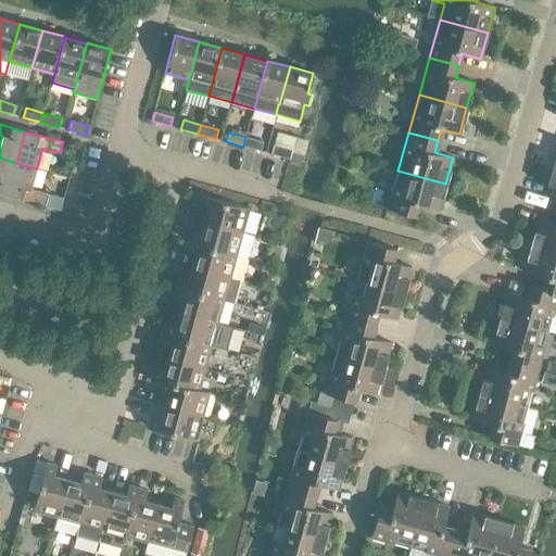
[(264,142),(245,137),(243,147),(261,151),(264,142)]
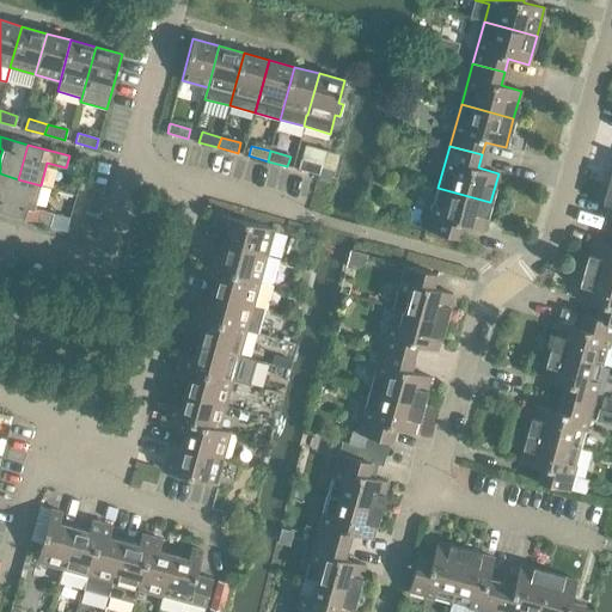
[(320,167),(322,165),(301,159),(298,170),(314,173),(319,175),(320,167)]
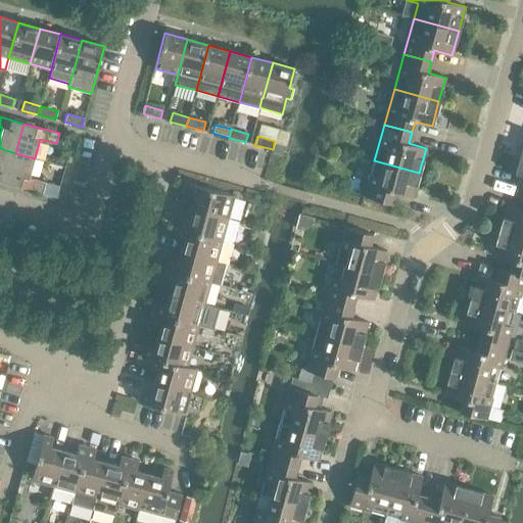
[(269,148),(268,152),(282,155),(284,146),(274,143),(273,149),(269,148)]
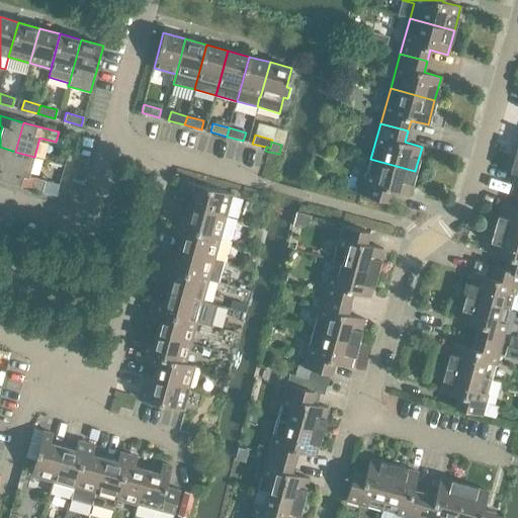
[(0,178),(7,181),(15,152),(0,147),(0,178)]
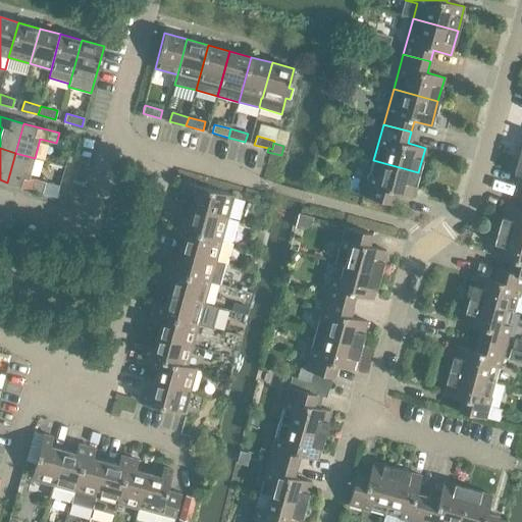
[(58,148),(54,161),(63,164),(67,151),(58,148)]
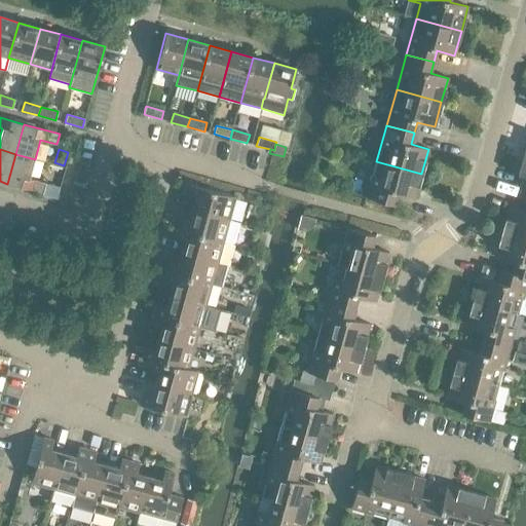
[(29,179),(35,159),(15,154),(7,184),(43,193),(45,183),(29,179)]
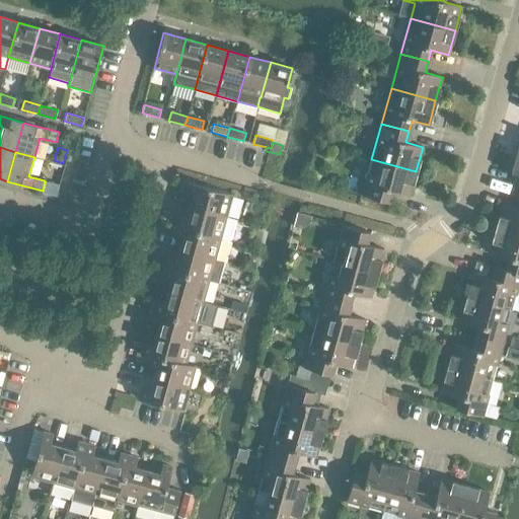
[(410,196),(416,171),(371,159),(362,195),(389,203),(392,191),(410,196)]
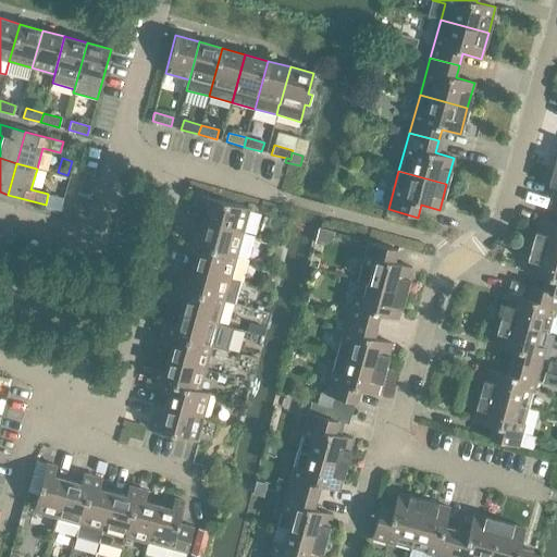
[(556,172),(553,171),(546,197),(556,199),(556,172)]
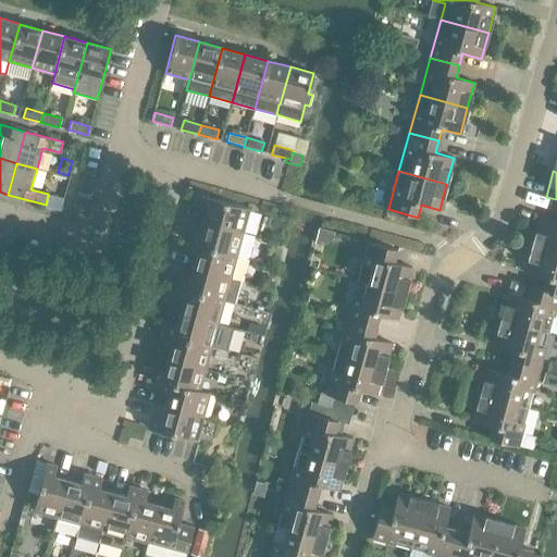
[(209,209),(205,222),(243,233),(249,209),(201,196),(198,206),(209,209)]
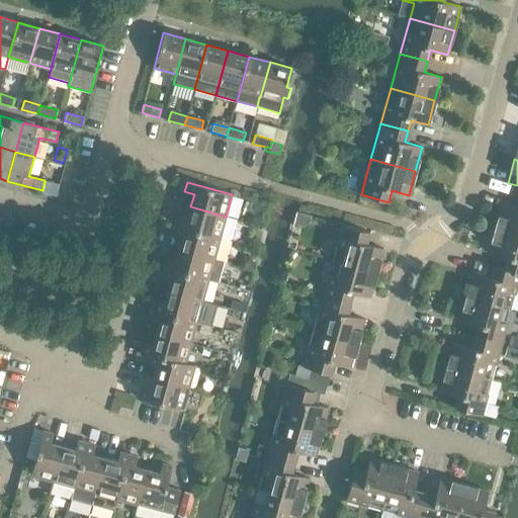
[(517,209),(502,205),(495,230),(517,235),(517,209)]
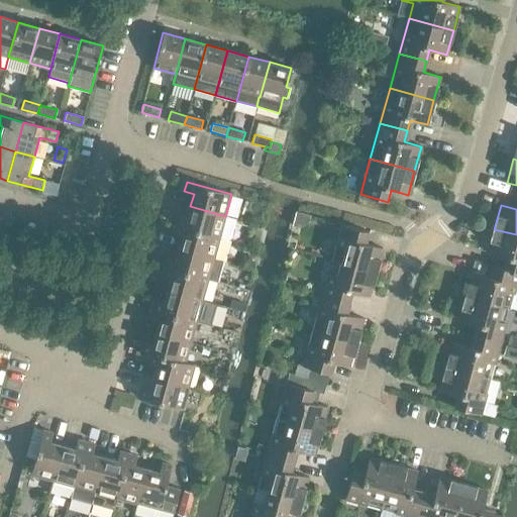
[(225,216),(190,206),(187,218),(178,216),(175,224),(219,237),(225,216)]
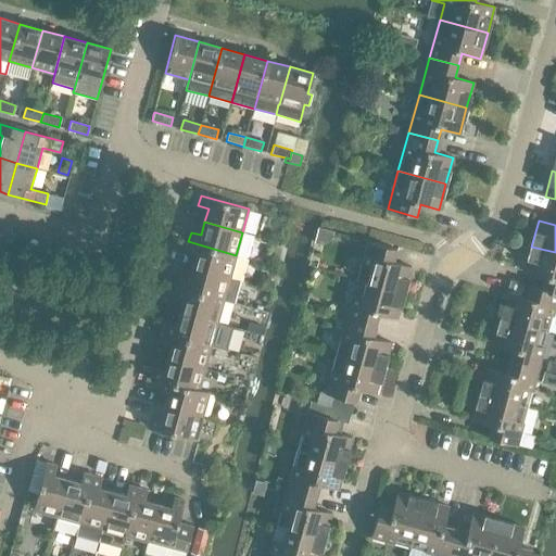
[(319,228),(315,242),(324,244),(331,240),(335,231),(319,228)]
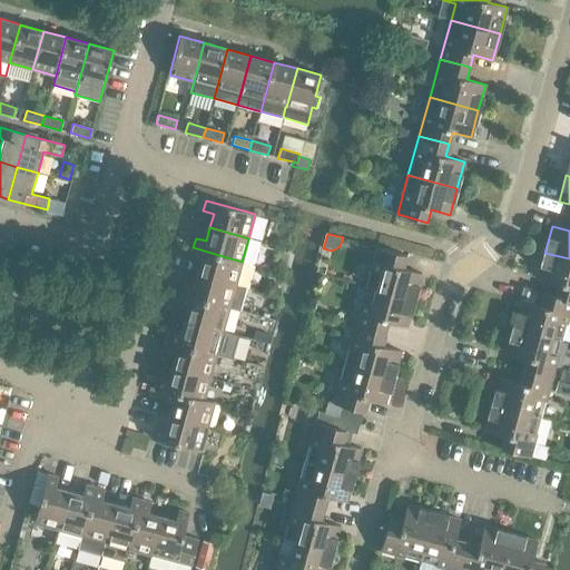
[(242,262),(193,247),(190,257),(200,261),(197,274),(246,287),(253,264),(242,262)]
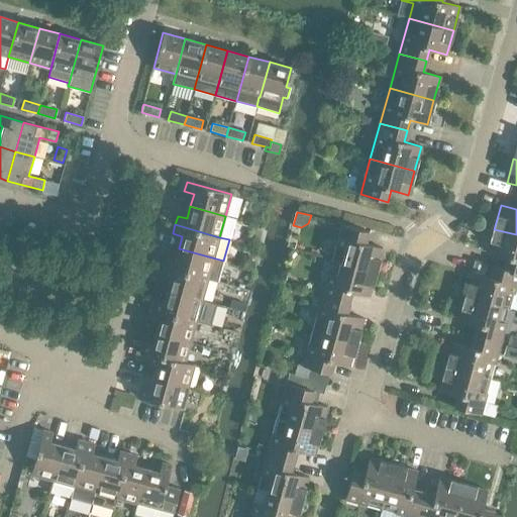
[(366,243),(369,232),(341,224),(335,245),(344,248),(341,263),(376,273),(383,248),(366,243)]
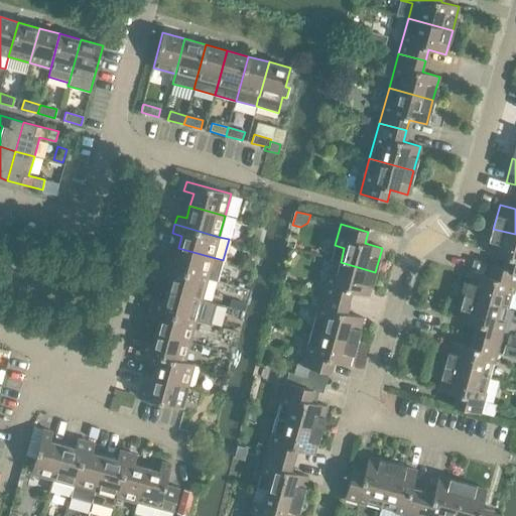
[(515,234),(493,229),(487,252),(504,257),(501,267),(491,265),(515,272),(515,234)]
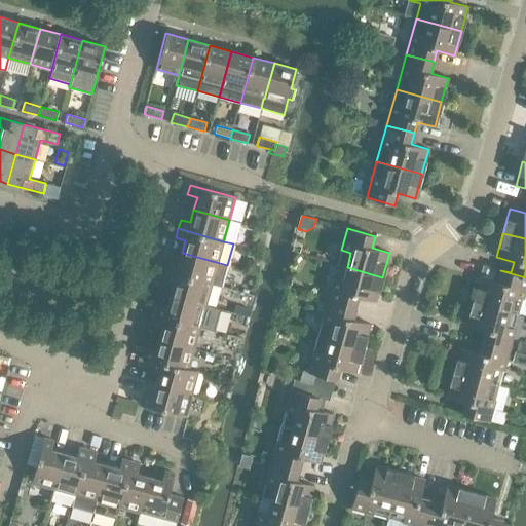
[(227,265),(182,253),(178,265),(168,263),(166,271),(212,284),(221,287),(227,265)]
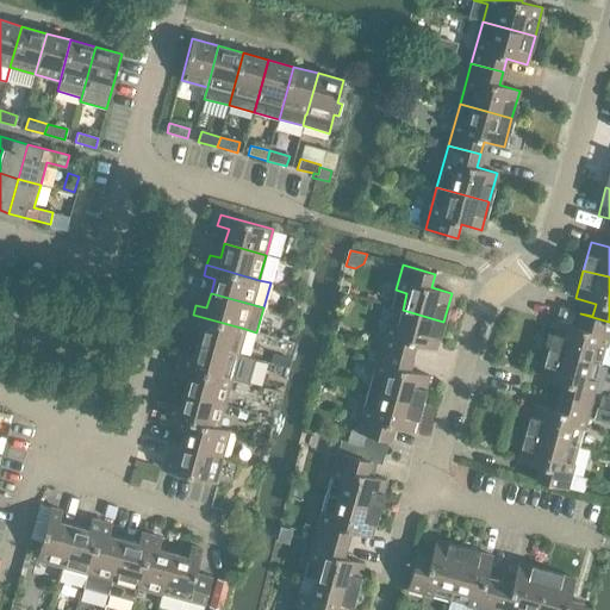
[(436,349),(443,322),(403,310),(398,327),(386,324),(380,348),(412,358),(416,344),(436,349)]
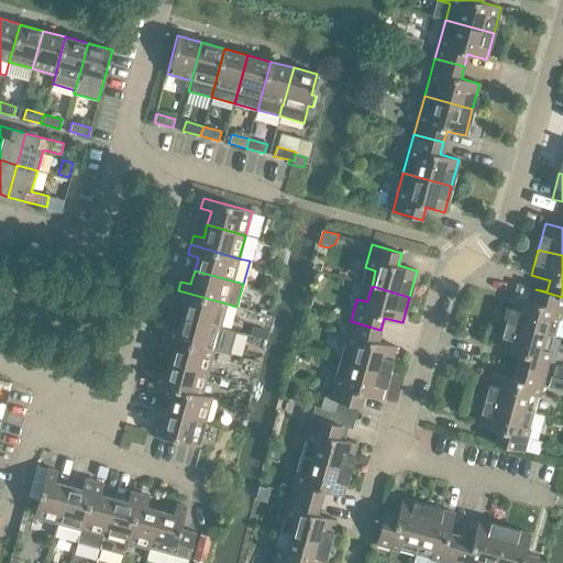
[(562,311),(562,297),(536,289),(532,301),(514,297),(507,322),(555,335),(562,311)]
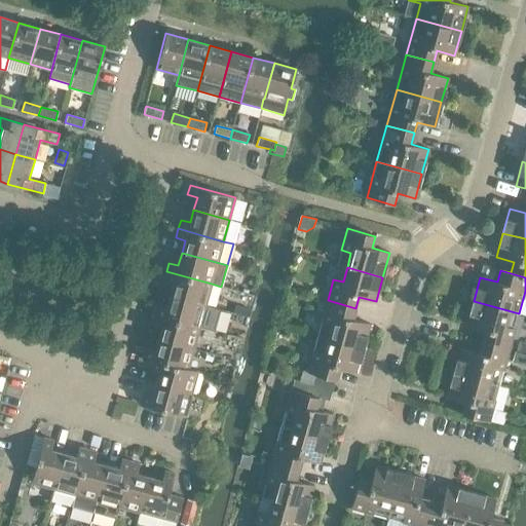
[(212,284),(166,271),(163,280),(174,283),(170,296),(205,305),(212,284)]
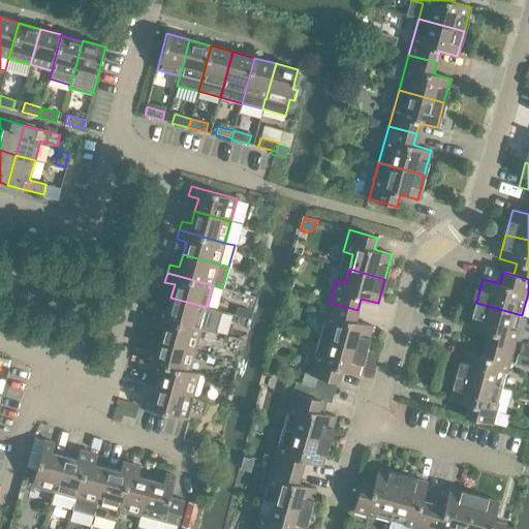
[(207,307),(170,298),(167,310),(158,308),(155,316),(200,329),(207,307)]
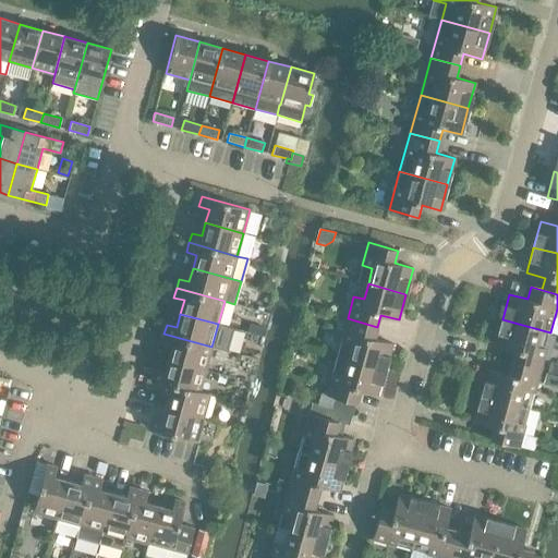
[(374,339),(377,327),(348,318),(337,356),(385,370),(392,343),(374,339)]
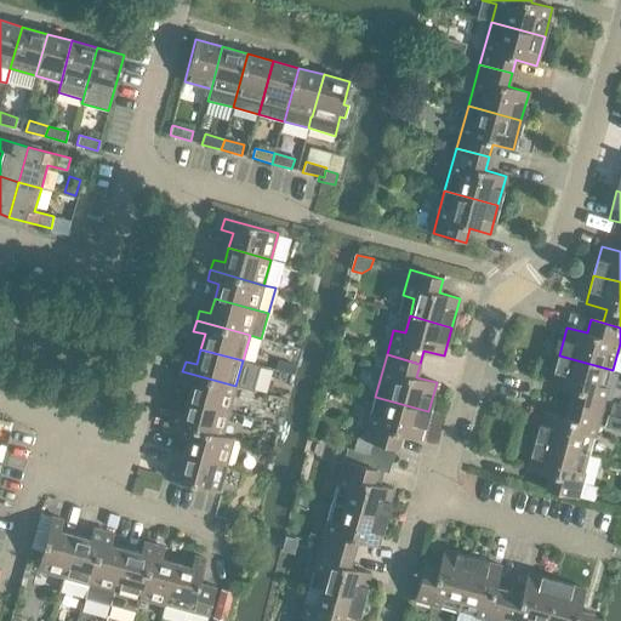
[(600,412),(613,370),(559,355),(551,385),(571,391),(568,404),(600,412)]
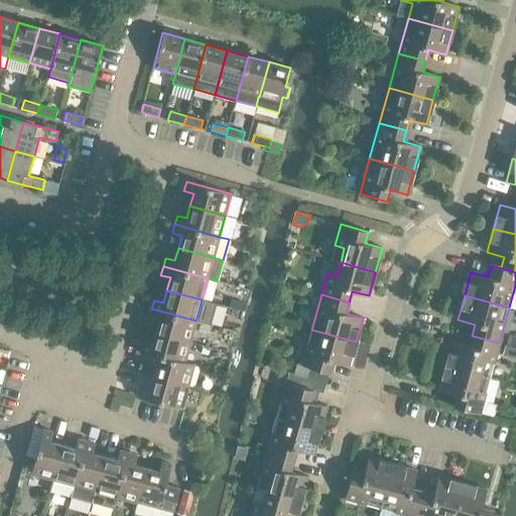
[(231,299),(229,306),(245,310),(247,303),(231,299)]
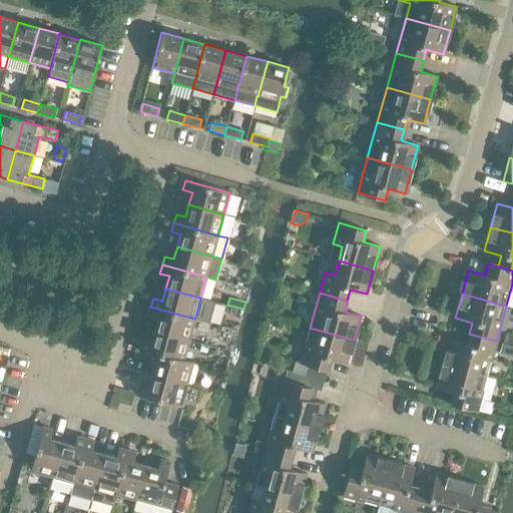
[(194,319),(150,307),(148,316),(157,318),(154,330),(189,340),(194,319)]
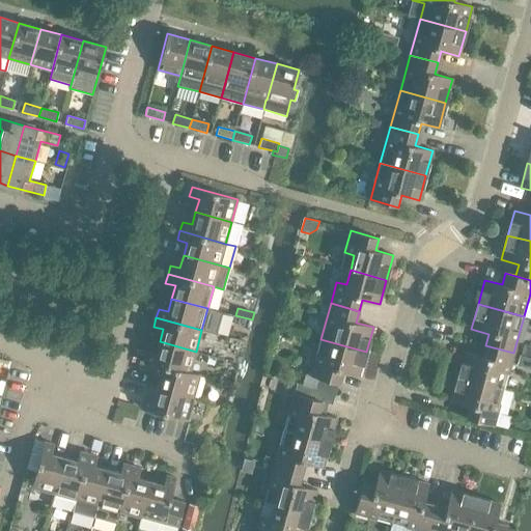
[(359,376),(366,352),(320,339),(310,375),(305,374),(303,385),(311,387),(314,388),(317,378),(338,384),(342,371),(359,376)]
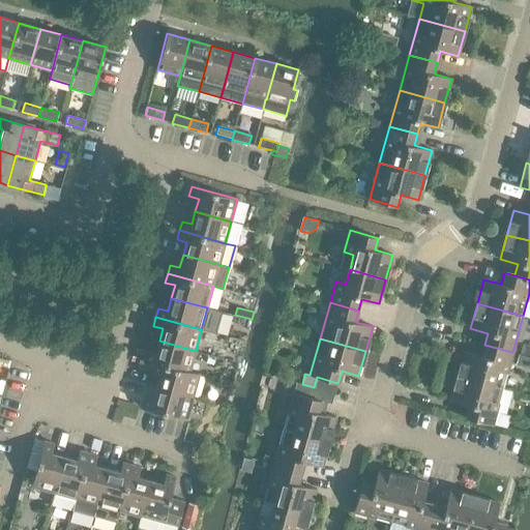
[(196,351),(159,341),(155,354),(146,351),(143,361),(153,364),(153,362),(189,373),(189,372),(196,351)]
